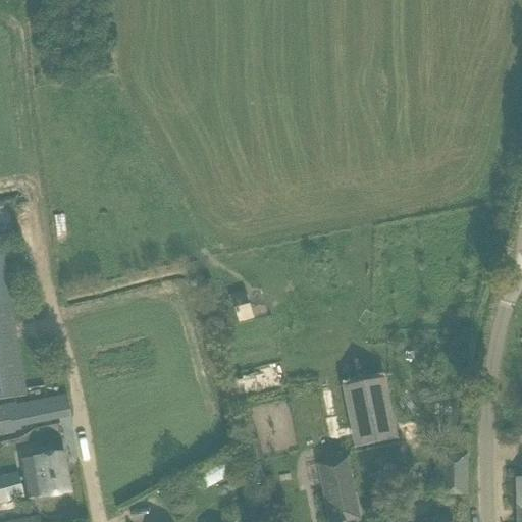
[(0,400),(25,396),(2,256),(0,256),(0,400)]
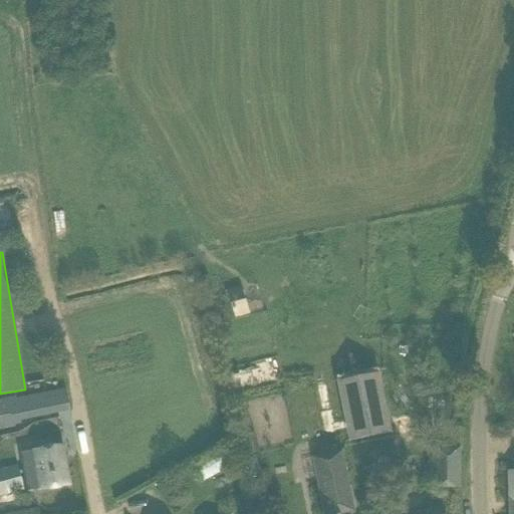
[(372,372),(333,380),(345,440),(384,431),(372,372)]
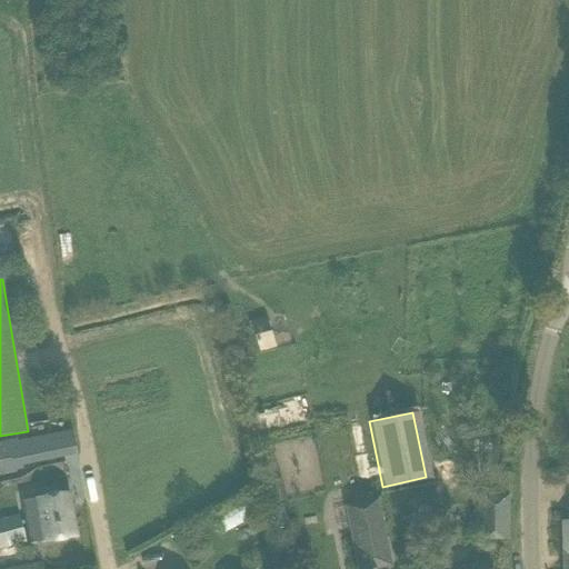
[(18,445),(17,440),(0,443),(0,476),(17,472),(16,471),(22,469),(22,465),(77,453),(72,432),(18,445)]
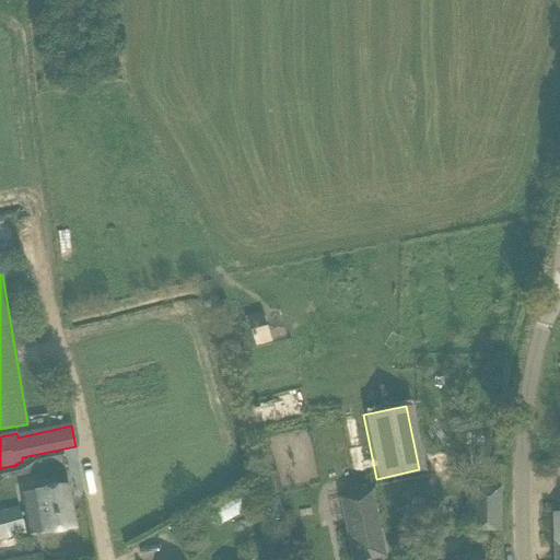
[(36,512),(26,513),(31,536),(44,534),(44,535),(76,529),(68,486),(33,491),(33,492),(36,512)]
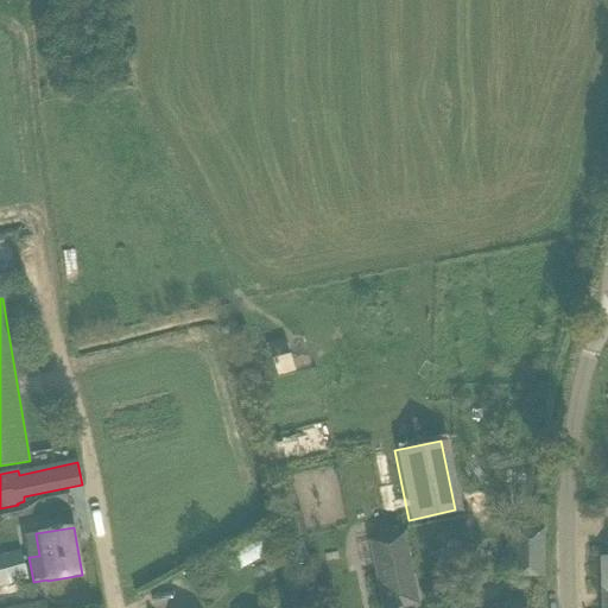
[(404,536),(397,537),(396,527),(375,531),(377,540),(371,543),(384,607),(401,607),(418,605),(404,536)]
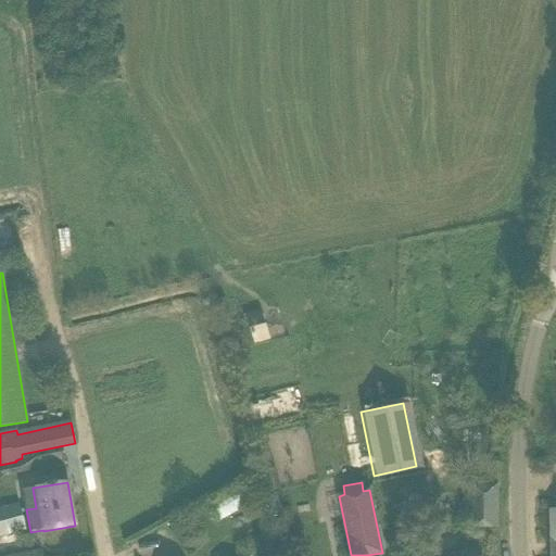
[(470,484),(470,527),(496,528),(497,484),(470,484)]
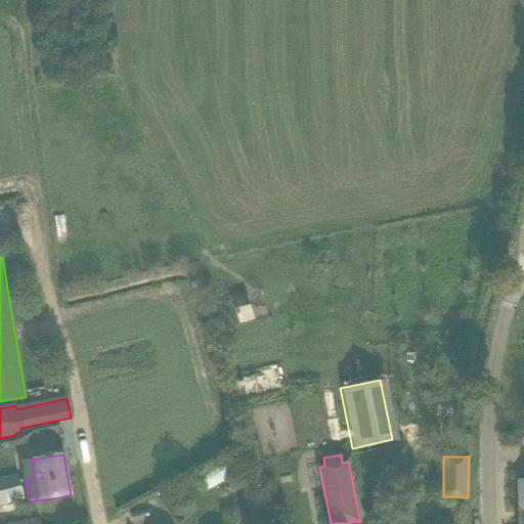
[(209,489),(238,474),(231,461),(202,476),(209,489)]
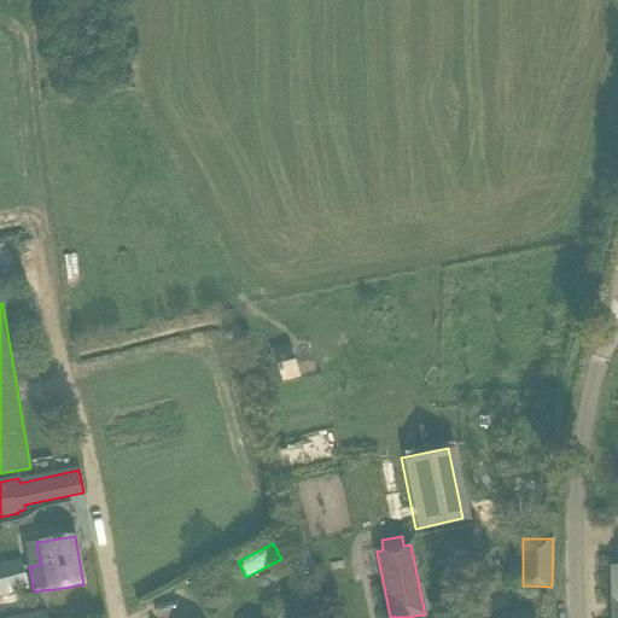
[(0,596),(29,589),(22,560),(0,566),(0,596)]
